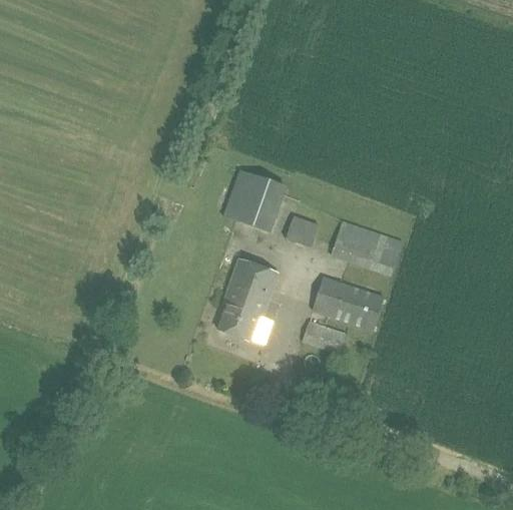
[(284,186),(238,170),(222,215),(268,231),(284,186)]
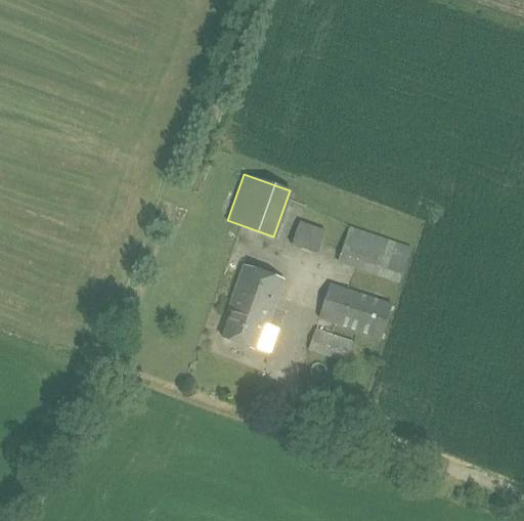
[(325,229),(299,220),(291,244),(316,252),(325,229)]
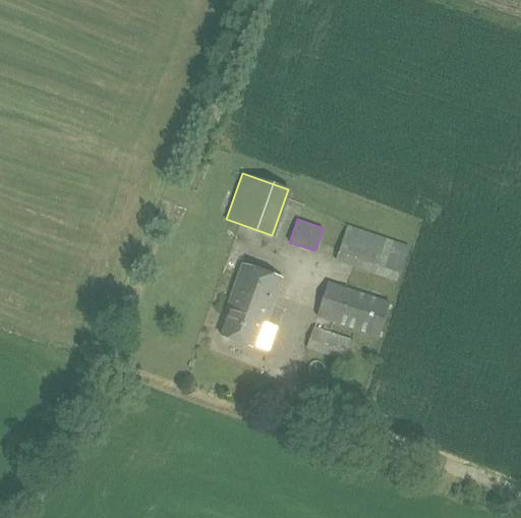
[(408,243),(347,223),(335,260),(395,281),(408,244),(408,243)]
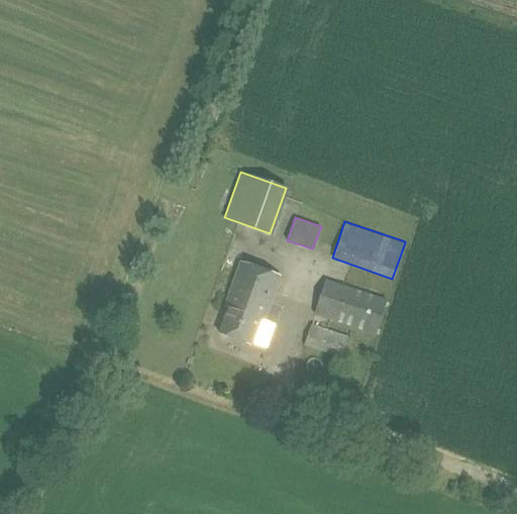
[(266,313),(280,276),(239,261),(224,304),(228,305),(218,331),(250,343),(263,311),(266,313)]
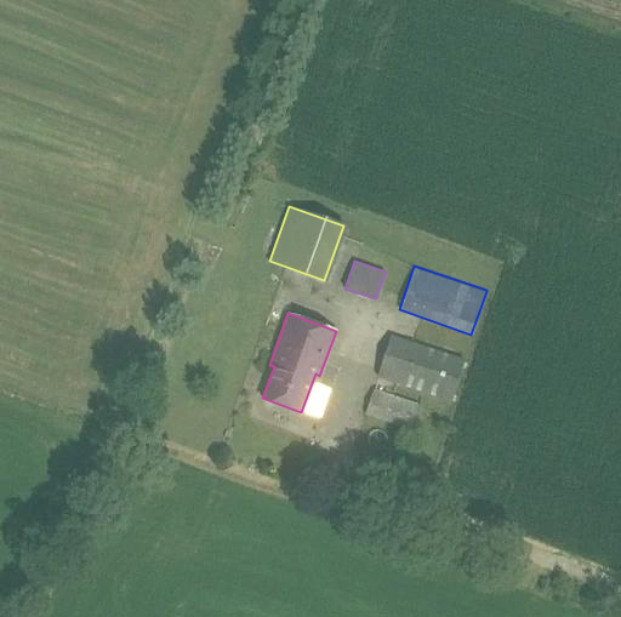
[(391,335),(377,375),(450,399),(463,359),(391,335)]
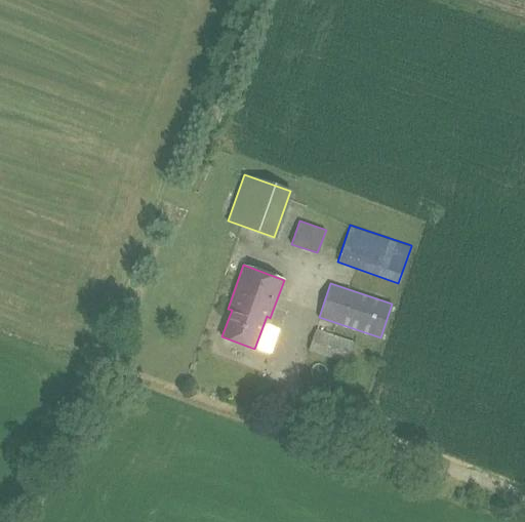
[(316,328),(309,350),(347,363),(354,339),(316,328)]
